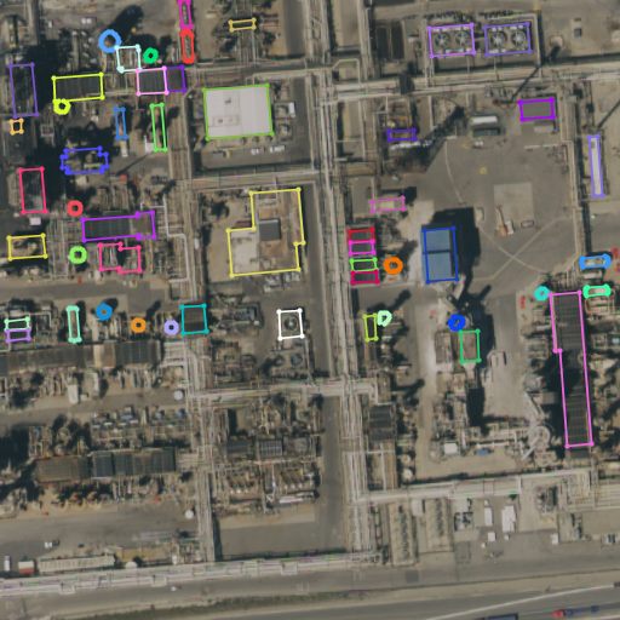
[(438,363),(436,334),(453,332),(455,362),(438,363)]
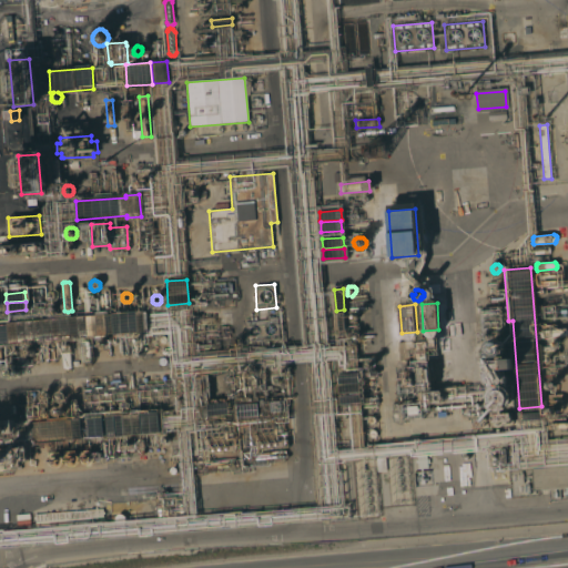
[(479,311),(500,310),(503,332),(480,334),(479,311)]
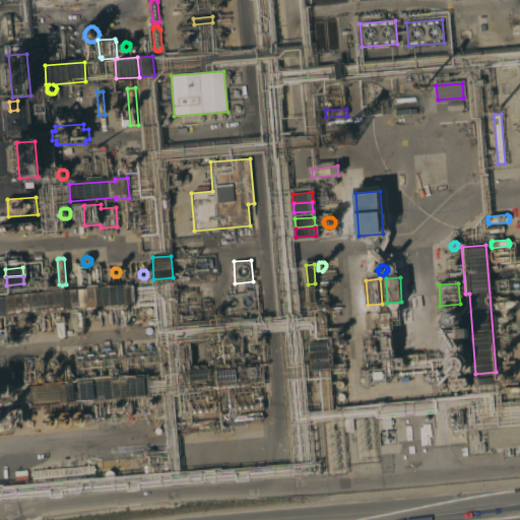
[(104,306),(104,305),(99,306),(99,307),(8,314),(8,313),(0,313),(0,297),(6,297),(6,295),(96,287),(96,288),(103,288),(102,287),(131,284),(133,304),(104,306)]
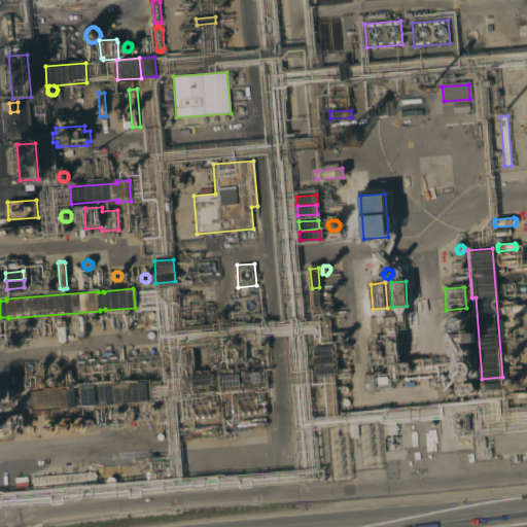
[(324,293),(324,292),(325,290),(326,290),(328,289),(331,289),(332,291),(334,293),(334,295),(332,296),(330,297),(328,299),(327,299),(325,297),(324,295),(324,293)]
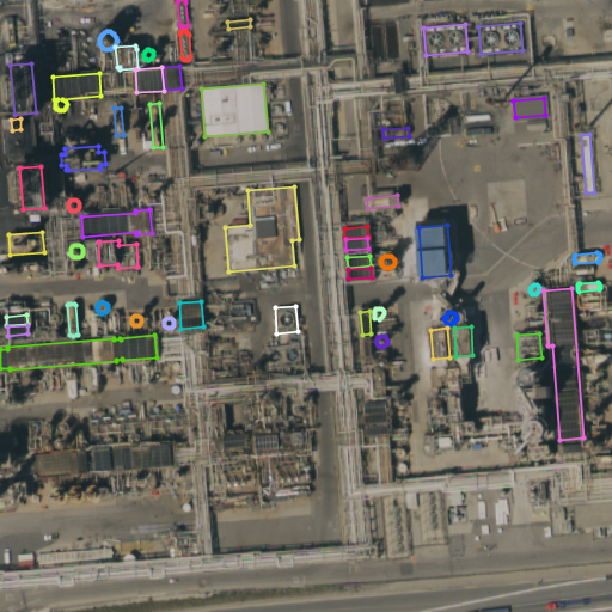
[(610,354),(611,355),(611,357),(611,359),(611,361),(610,362),(585,365),(583,362),(582,361),(582,359),(582,357),(583,356),(610,354)]
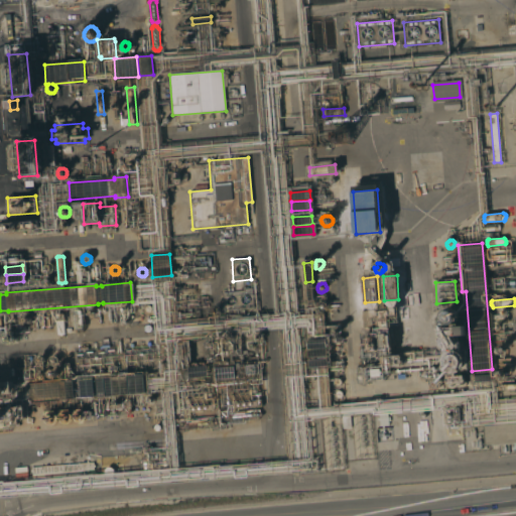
[(318,305),(318,304),(319,302),(320,301),(323,301),(326,301),(328,303),(328,305),(328,307),(327,308),(325,309),(324,310),(321,310),(319,309),(318,307),(318,305)]
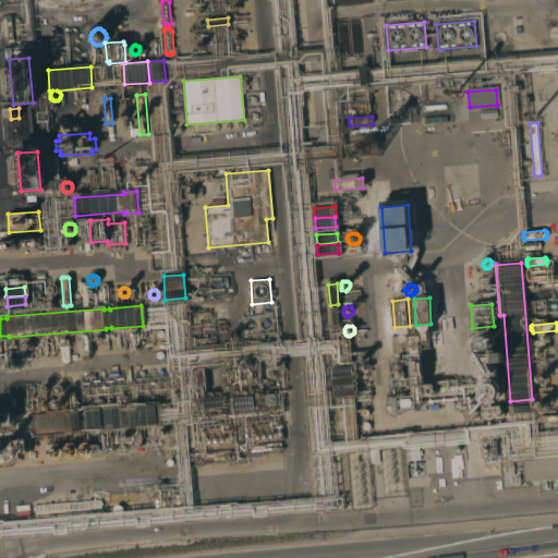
[(140,338),(138,340),(136,340),(134,340),(132,339),(131,338),(131,336),(131,334),(132,332),(133,331),(135,330),(137,330),(138,331),(140,332),(141,335),(141,337),(140,338)]
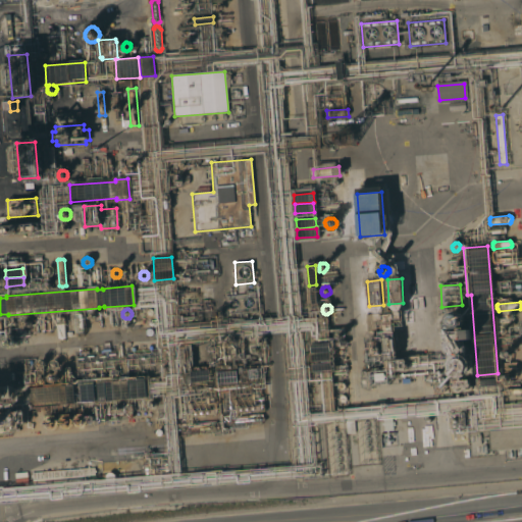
[(74,314),(75,313),(77,313),(81,313),(83,314),(85,331),(83,332),(80,333),(77,333),(75,332),(74,314)]
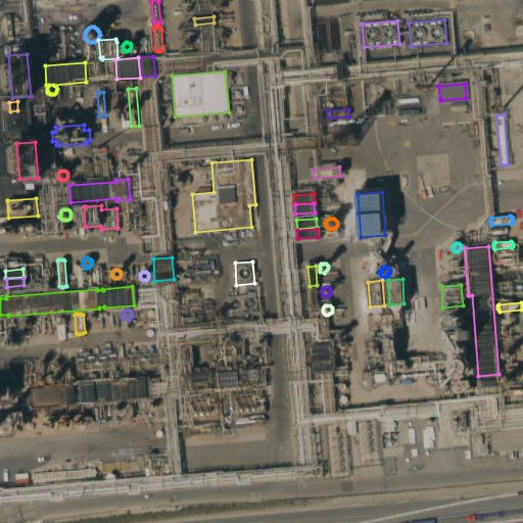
[(460,325),(459,326),(457,326),(456,327),(454,326),(453,326),(452,325),(450,323),(450,321),(450,319),(452,318),(453,317),(454,316),(456,316),(458,316),(460,317),(461,319),(461,320),(461,322),(461,323),(460,325)]
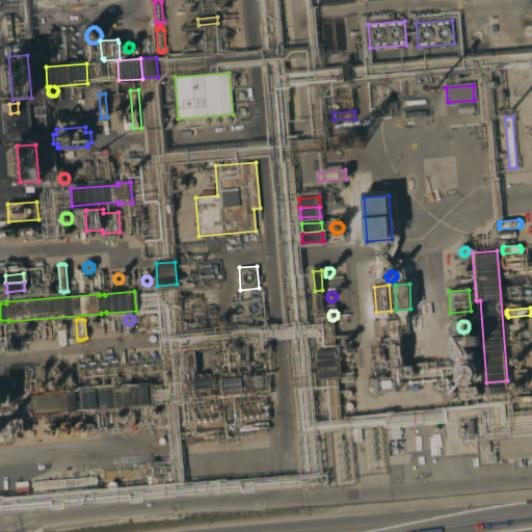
[(67,344),(65,345),(62,346),(60,346),(58,345),(57,324),(58,323),(60,322),(62,322),(65,323),(67,344)]
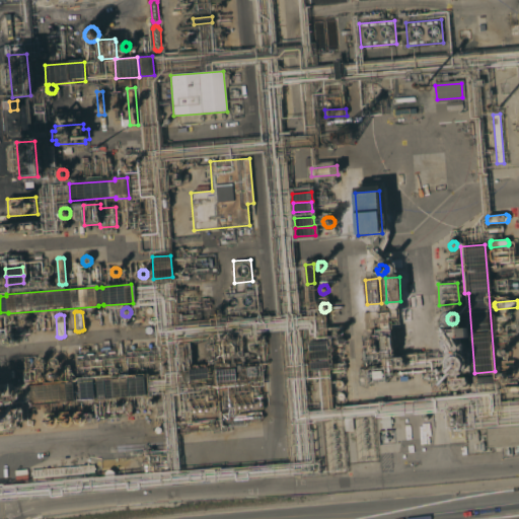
[(25,317),(26,317),(27,316),(29,317),(30,317),(31,318),(32,320),(33,321),(33,323),(32,325),(31,326),(30,327),(28,328),(26,328),(24,327),(23,325),(22,324),(22,322),(22,321),(23,319),(25,317)]
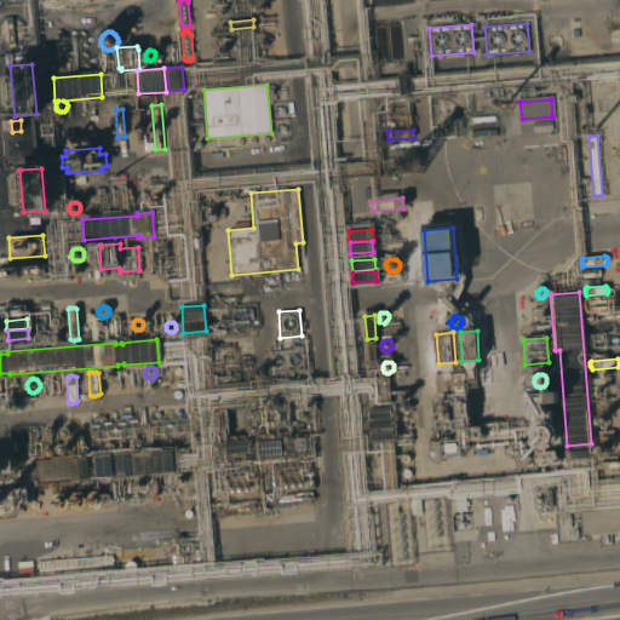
[(534,405),(530,406),(530,395),(558,392),(560,402),(545,403),(552,415),(544,422),(534,405)]
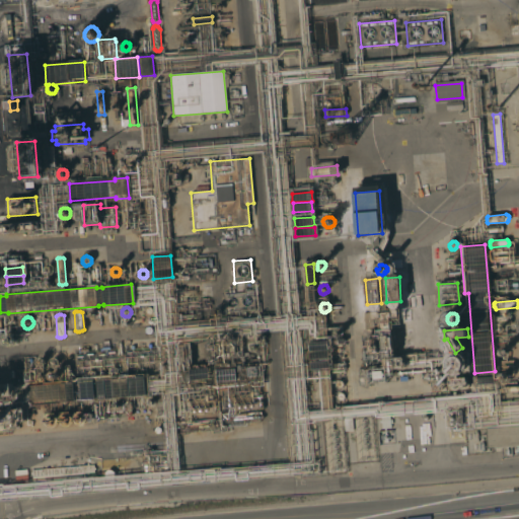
[(8,336),(9,335),(11,335),(12,335),(13,336),(15,337),(16,338),(16,340),(16,341),(16,343),(15,344),(14,345),(11,346),(9,346),(8,345),(6,344),(5,342),(5,341),(5,339),(6,337),(8,336)]
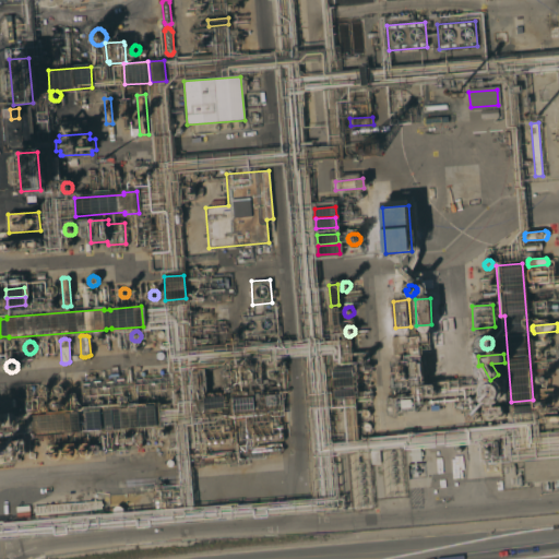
[(251,360),(253,361),(254,363),(256,364),(254,366),(254,368),(252,369),(249,369),(248,368),(246,367),(246,366),(246,364),(247,361),(248,360),(250,360),(251,360)]
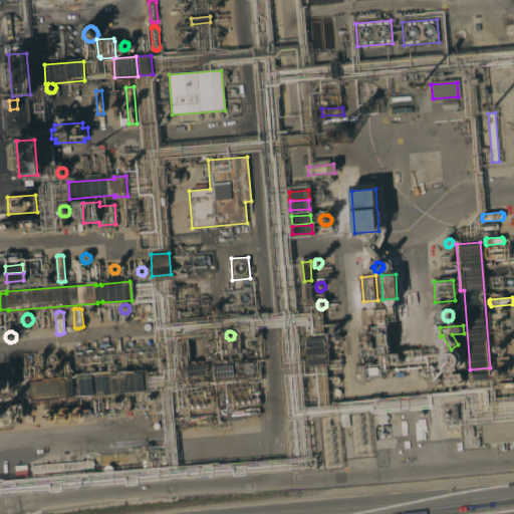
[(254,335),(255,334),(255,332),(257,332),(259,331),(261,331),(263,333),(263,335),(263,337),(262,338),(261,339),(259,340),(257,340),(256,339),(254,337),(254,335)]
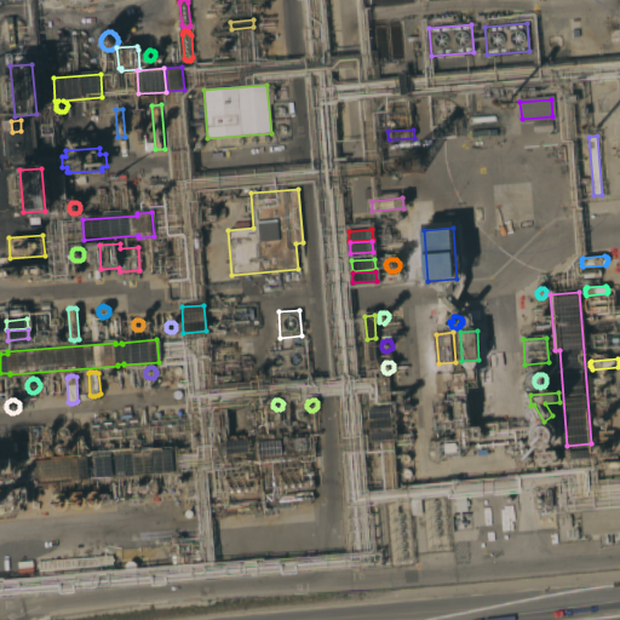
[(458,403),(468,403),(469,418),(459,419),(458,403)]
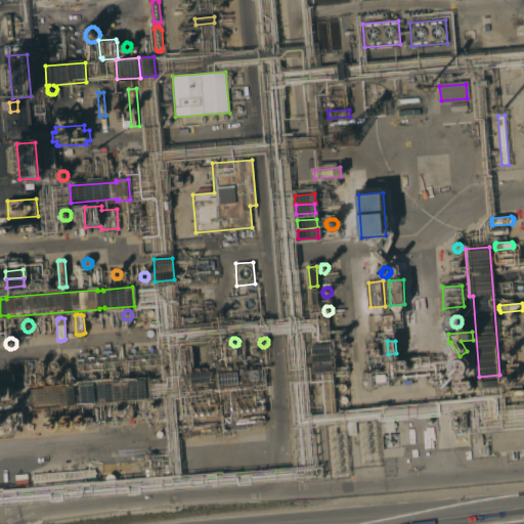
[(331,344),(332,353),(312,354),(311,346),(331,344)]
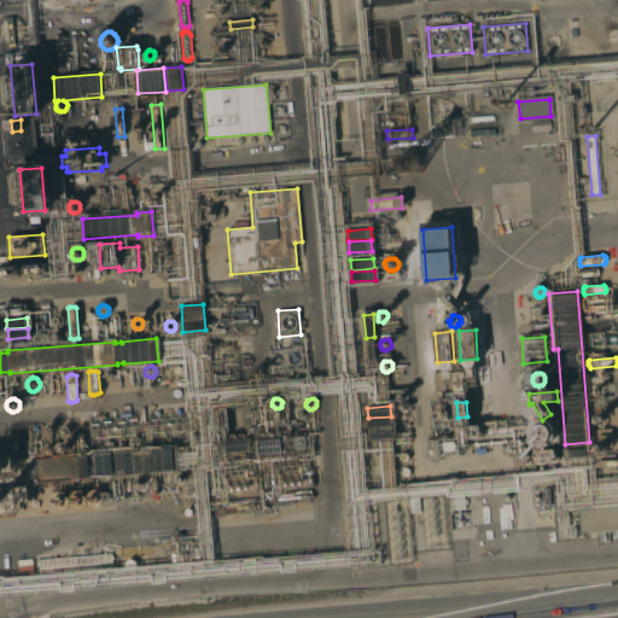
[(226,453),(226,444),(219,445),(217,433),(215,435),(214,412),(216,412),(216,408),(227,408),(228,433),(227,433),(227,439),(248,438),(249,452),(226,453)]
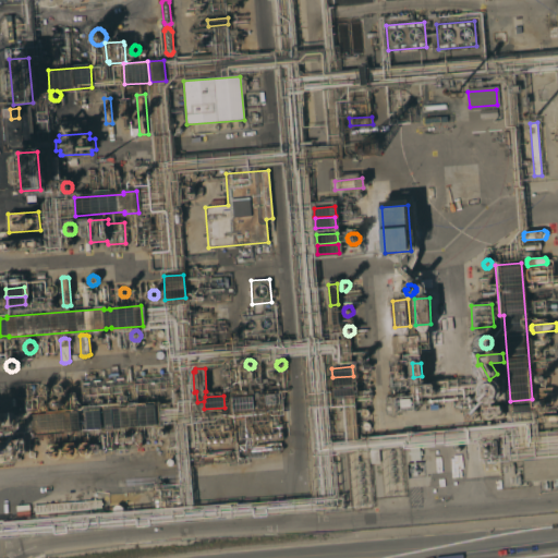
[(223,368),(226,368),(227,368),(229,370),(230,372),(230,373),(229,375),(228,376),(227,377),(225,377),(223,377),(221,376),(221,374),(220,373),(221,371),(222,370),(223,368)]
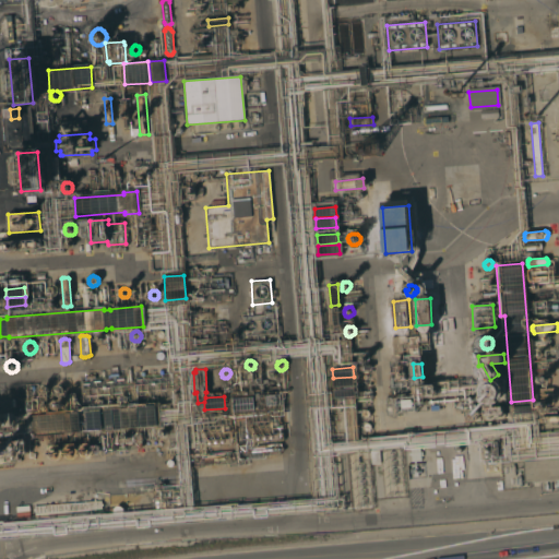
[(250,383),(249,384),(246,385),(242,387),(240,385),(238,384),(237,383),(236,382),(235,380),(235,378),(235,377),(235,373),(236,372),(238,370),(240,369),(244,369),(246,369),(247,369),(249,371),(251,373),(252,377),(252,379),(251,381),(250,383)]
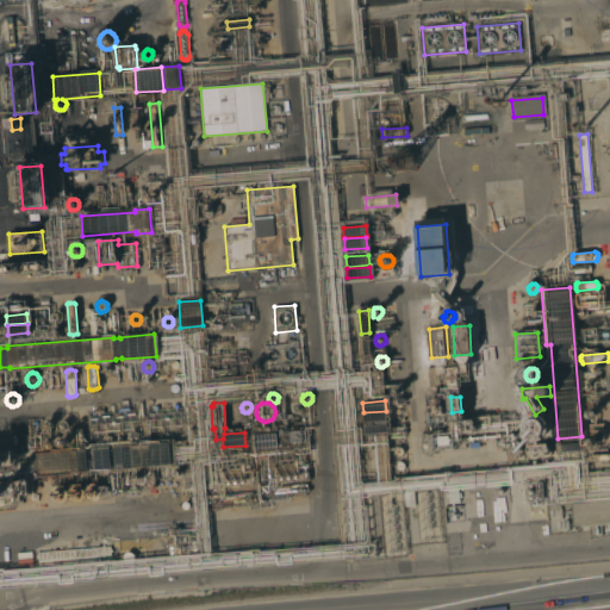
[(297,404),(299,405),(300,406),(302,408),(302,410),(300,412),(298,414),(294,414),(293,412),(292,411),(291,410),(291,408),(292,405),(293,404),(296,404),(297,404)]
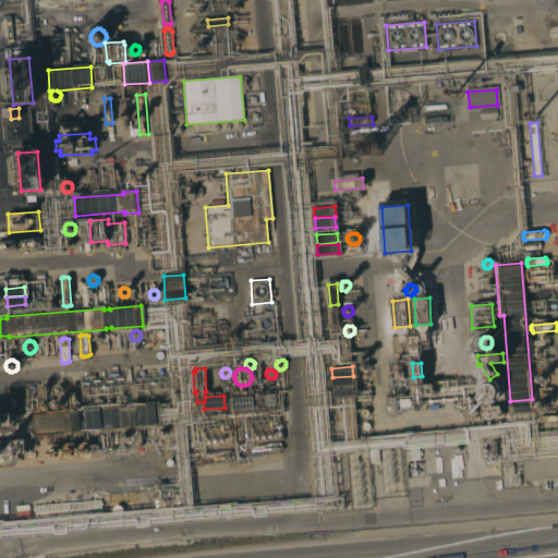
[(334,387),(332,378),(353,377),(354,385),(334,387)]
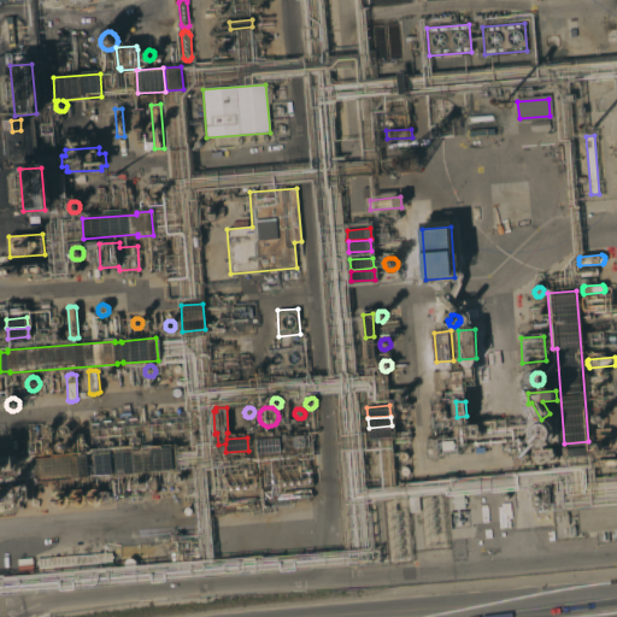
[(248,424),(250,424),(252,423),(253,424),(254,425),(256,427),(256,429),(256,430),(254,432),(253,433),(251,433),(250,433),(247,432),(246,430),(246,428),(247,427),(248,424)]
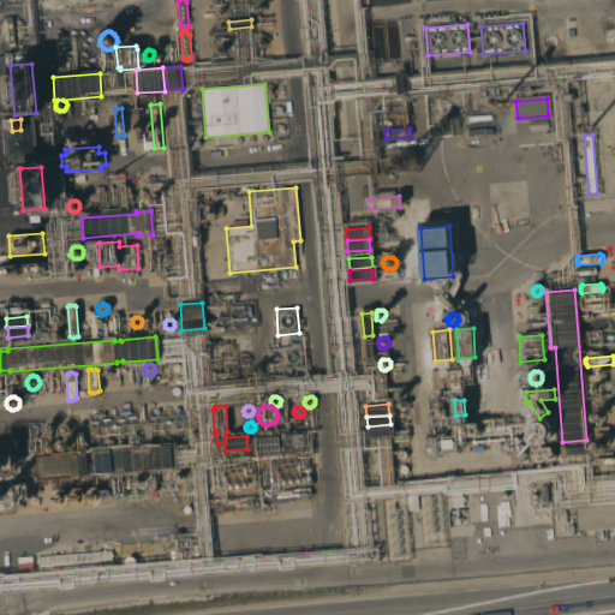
[(548,439),(544,441),(543,441),(542,442),(539,442),(538,441),(536,441),(535,440),(533,439),(532,437),(531,434),(531,433),(531,431),(531,429),(532,428),(532,427),(535,424),(538,422),(539,422),(542,422),(543,422),(545,423),(547,424),(548,425),(549,427),(549,428),(550,429),(550,431),(550,433),(550,435),(549,436),(549,437),(548,439)]
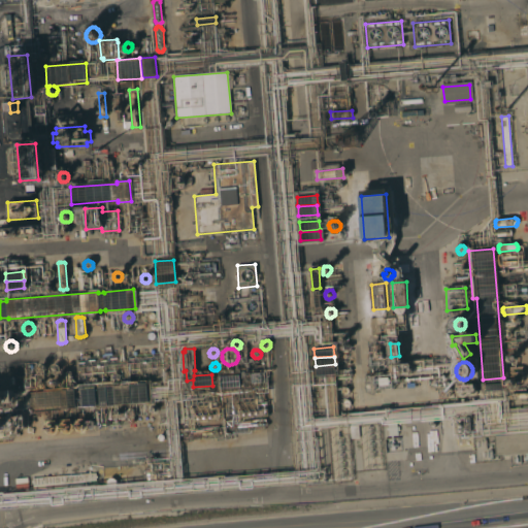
[(37,365),(38,365),(40,364),(41,364),(43,364),(45,366),(45,367),(45,369),(44,370),(44,371),(43,372),(41,372),(39,372),(38,371),(37,370),(37,368),(37,367),(37,365)]
